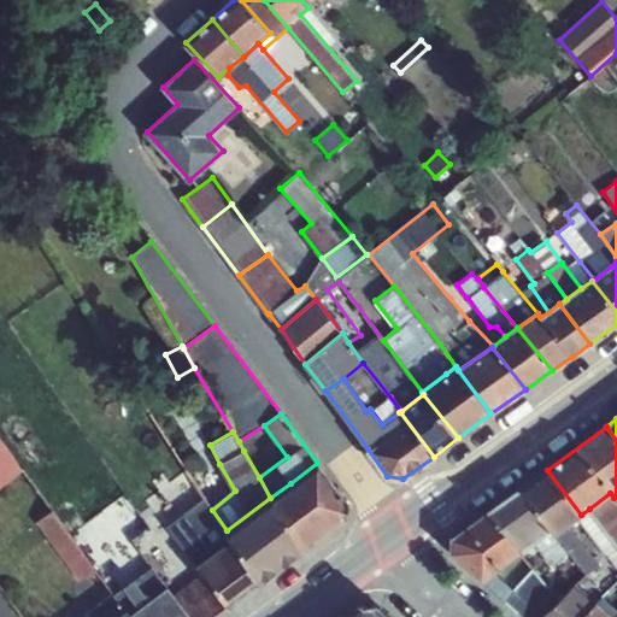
[(0,486),(23,470),(0,438),(0,486)]
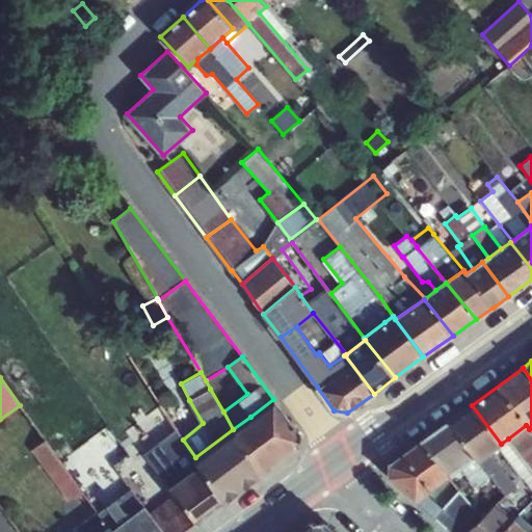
[(198,466),(193,459),(195,457),(183,440),(157,398),(141,407),(161,442),(145,452),(152,463),(170,487),(198,466)]
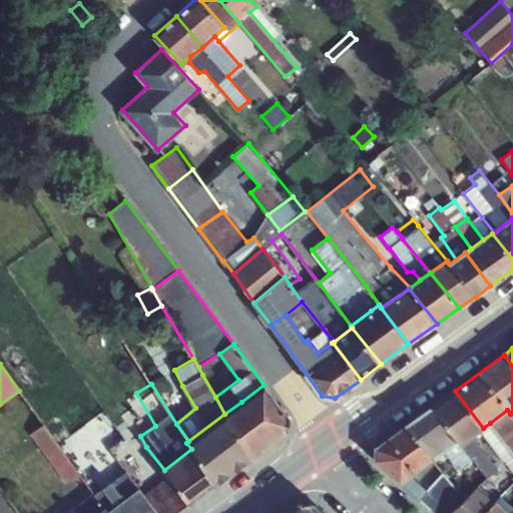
[(241,402),(224,414),(250,459),(288,431),(290,419),(264,385),(241,402)]
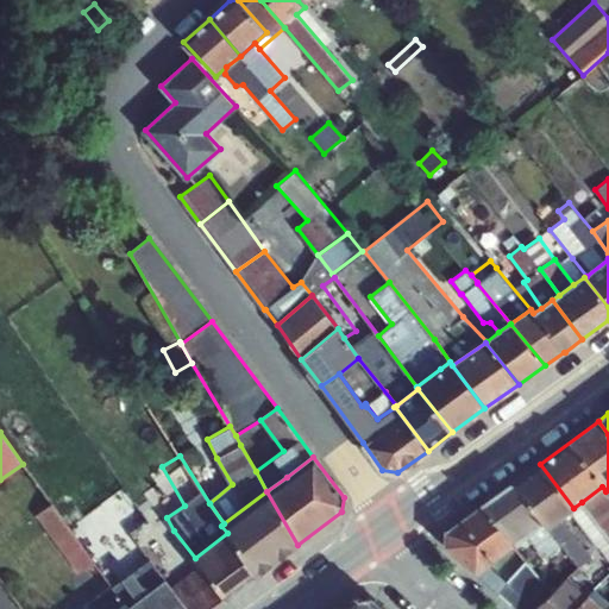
[(540,464),(513,483),(541,521),(547,528),(560,518),(570,512),(573,508),(540,464)]
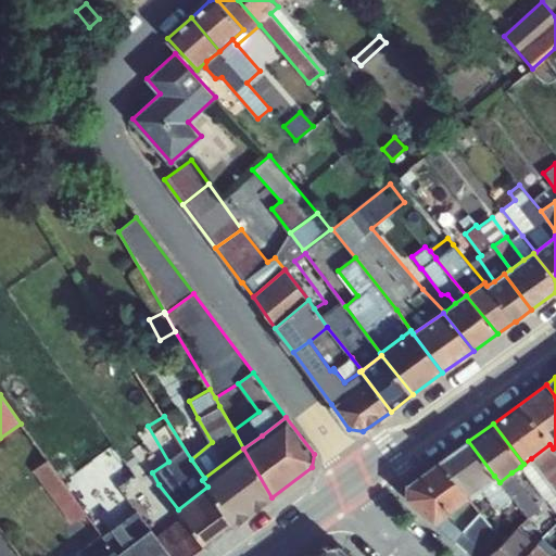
[(468,441),(439,462),(468,495),(480,487),(494,476),(468,441)]
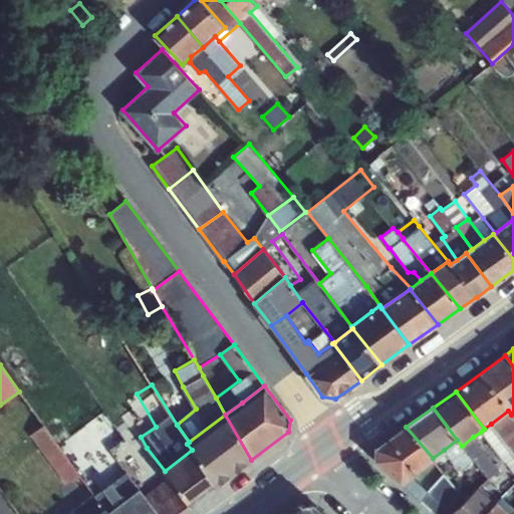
[(513,418),(511,415),(508,411),(491,424),(513,453),(513,454),(513,418)]
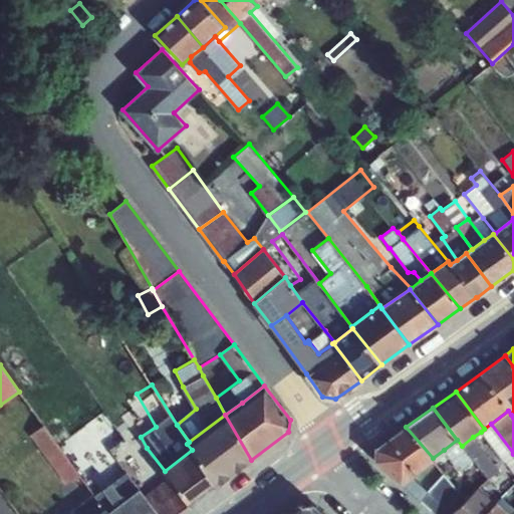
[(192,450),(216,486),(251,460),(225,415),(189,442),(187,444),(192,450)]
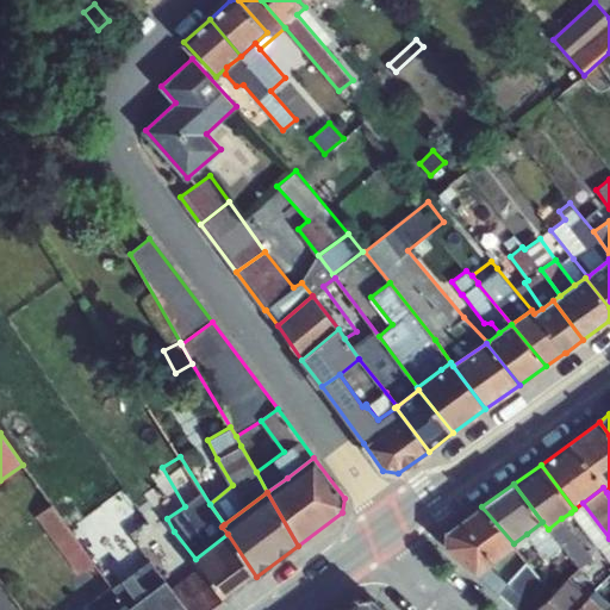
[(609,537),(583,503),(574,509),(571,512),(598,546),(609,537)]
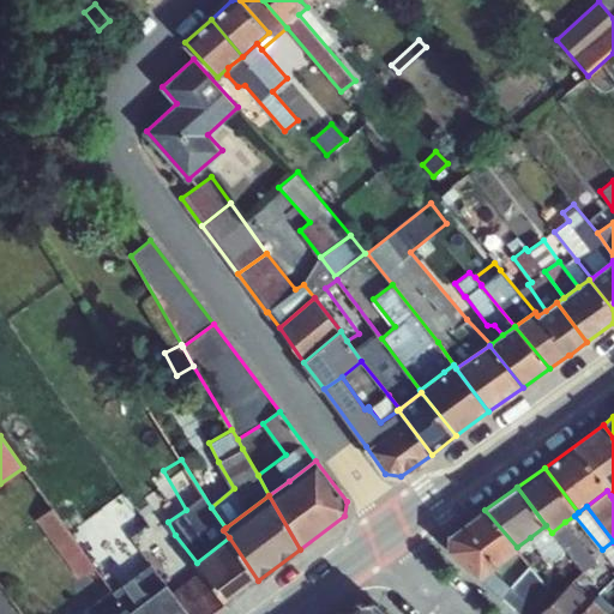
[(37,518),(79,577),(96,566),(52,507),(37,518)]
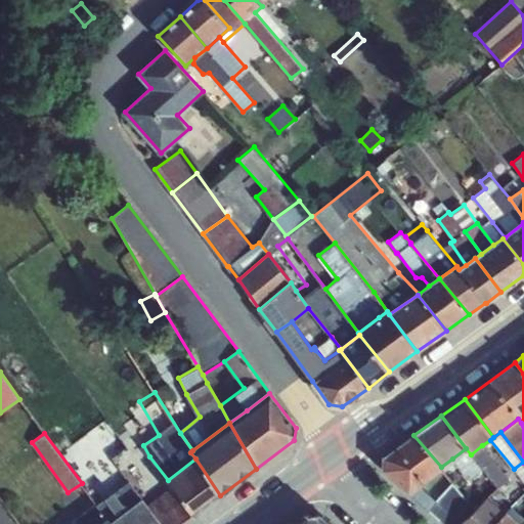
[(383,470),(408,493),(420,485),(441,470),(441,467),(413,435),(384,457),(383,470)]
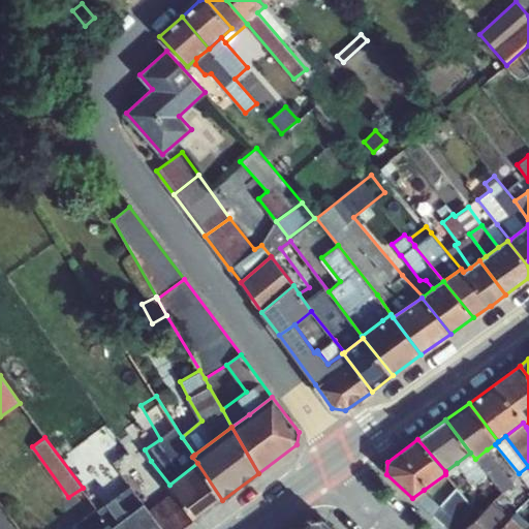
[(514,484),(487,449),(475,459),(488,473),(503,492),(514,484)]
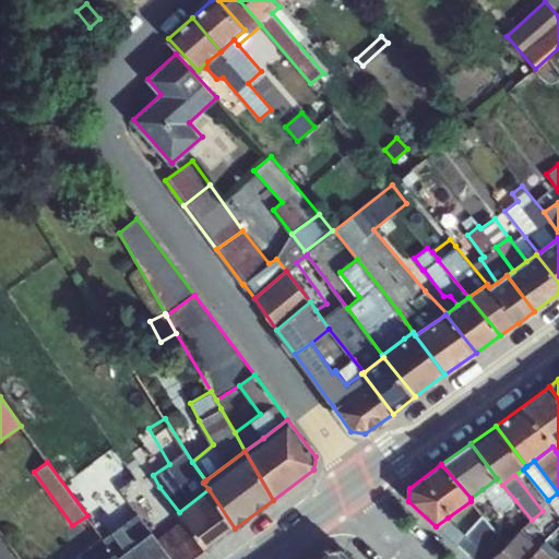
[(503,509),(515,500),(502,485),(497,478),(483,489),(495,507),(499,503),(503,509)]
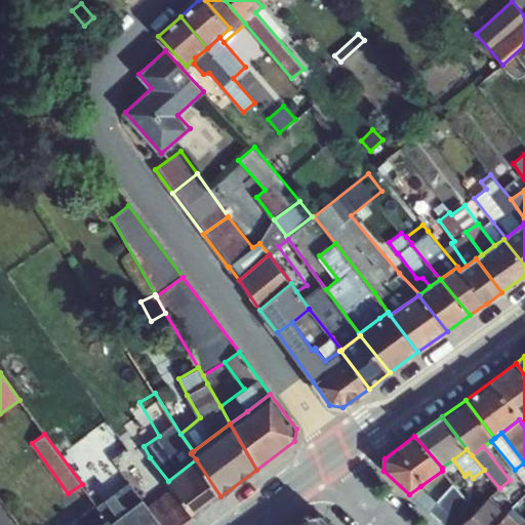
[(194,516),(220,496),(196,459),(168,481),(165,482),(170,488),(193,515),(194,516)]
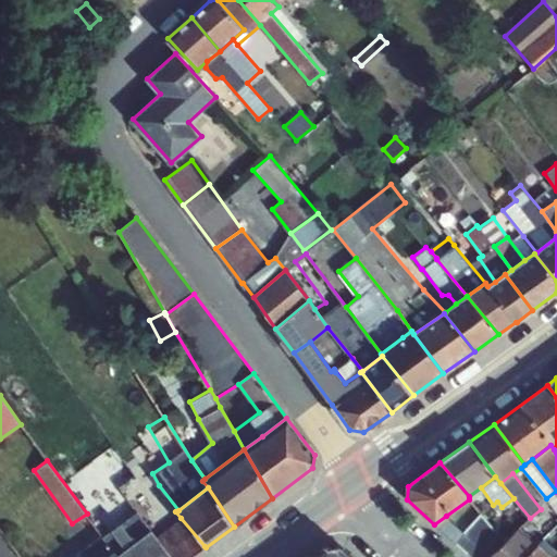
[(116,555),(151,530),(137,510),(121,522),(103,535),(114,552),(116,555)]
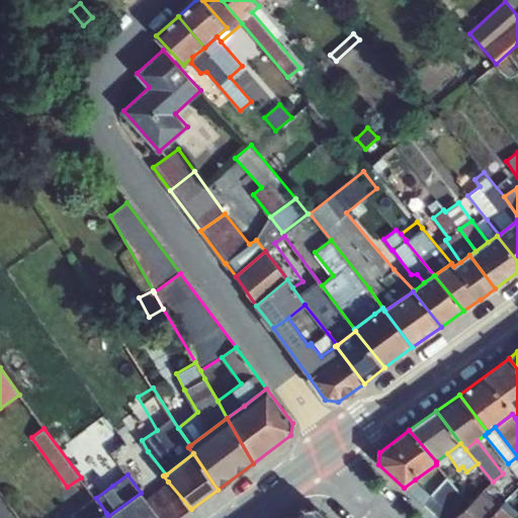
[(431,495),(424,503),(439,517),(452,517),(470,503),(447,476),(431,495)]
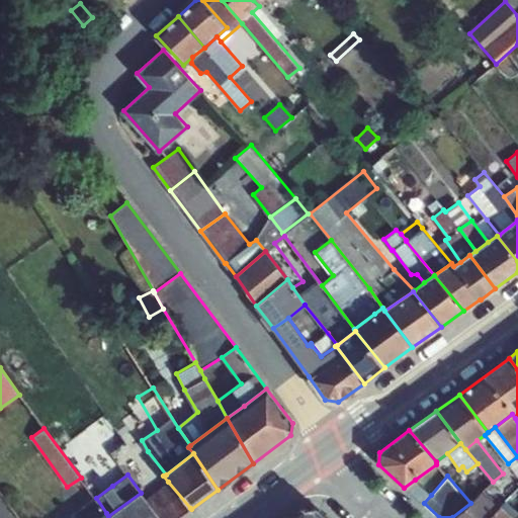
[(415,480),(404,488),(424,503),(431,495),(415,480)]
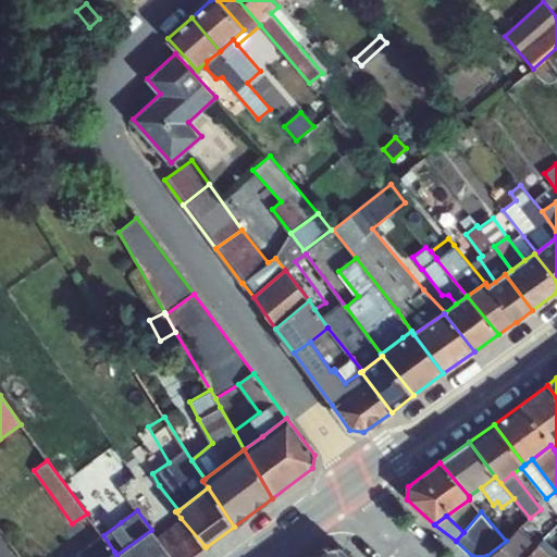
[(181,518),(156,535),(171,556),(189,556),(205,546),(181,518)]
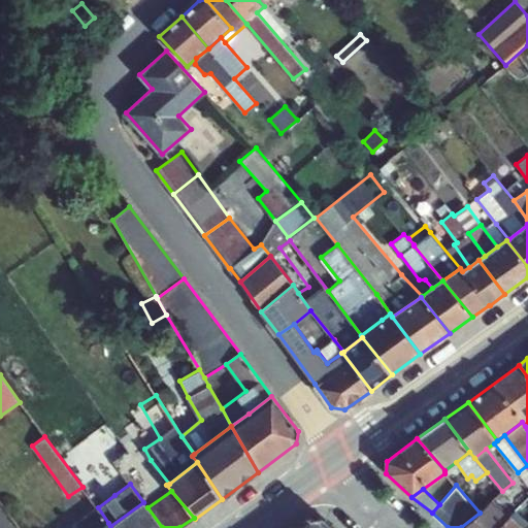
[(480,513),(461,527),(524,527),(493,499),(480,513)]
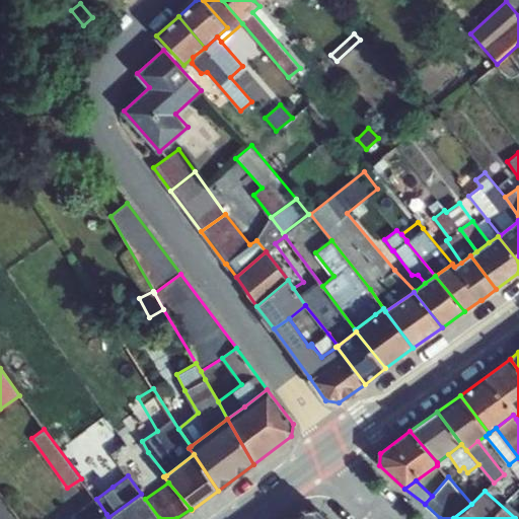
[(159,518),(145,499),(141,494),(108,517),(110,518),(159,518)]
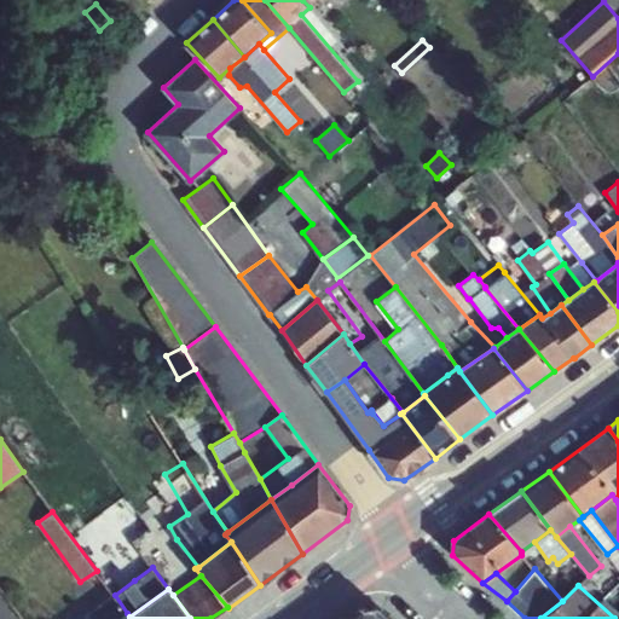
[(114,595),(87,614),(90,618),(119,618),(127,613),(115,595),(114,595)]
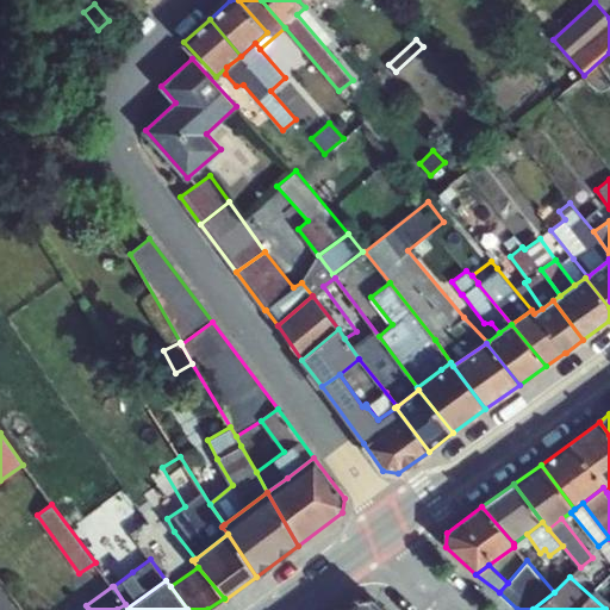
[(383,609),(371,599),(355,598),(340,609),(383,609)]
